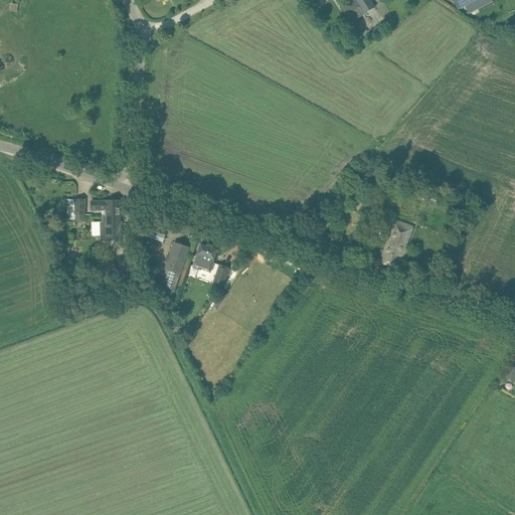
[(369,0),(356,0),(360,6),(354,10),(359,19),(375,9),(369,0)]
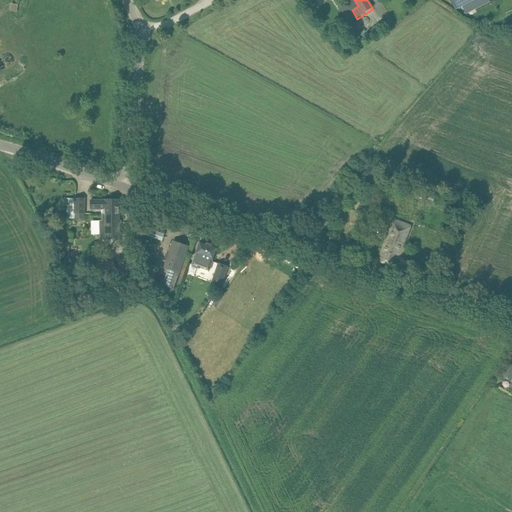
[(449,0),(455,10),(473,0),(449,0)]
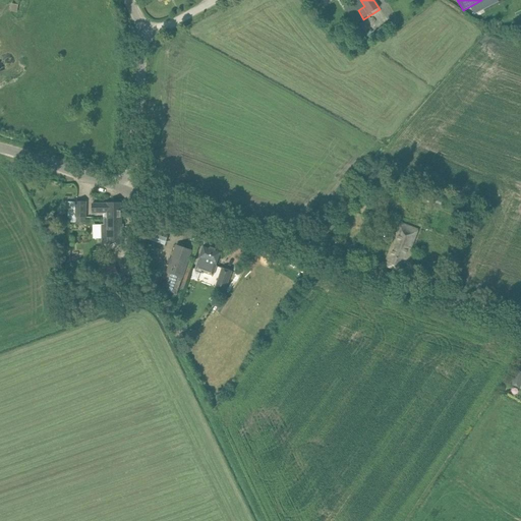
[(510,8),(510,24),(520,24),(519,7),(510,8)]
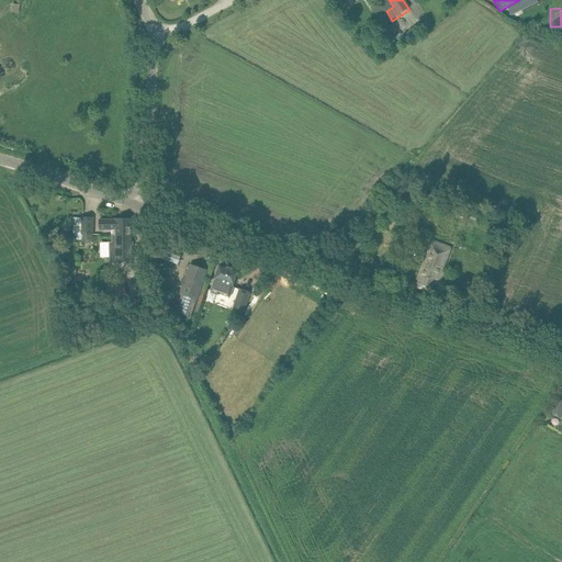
[(400,214),(396,222),(411,228),(415,221),(400,214)]
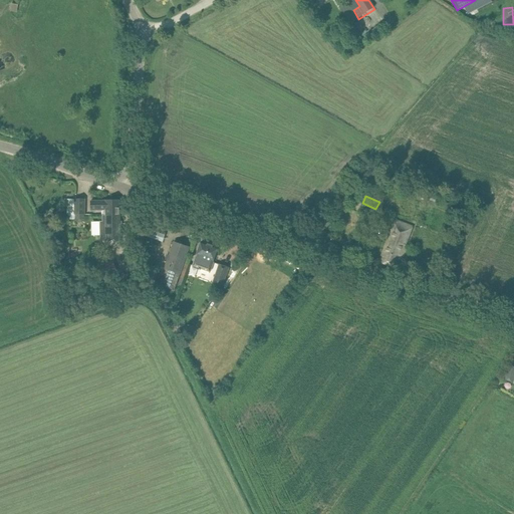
[(67,214),(75,214),(84,214),(84,199),(75,199),(67,199),(67,214)]
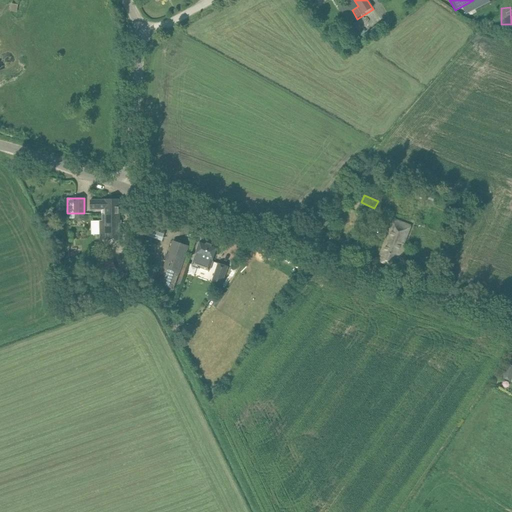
[(119,214),(119,209),(119,199),(105,199),(105,200),(90,200),(91,209),(102,209),(102,214),(119,214)]
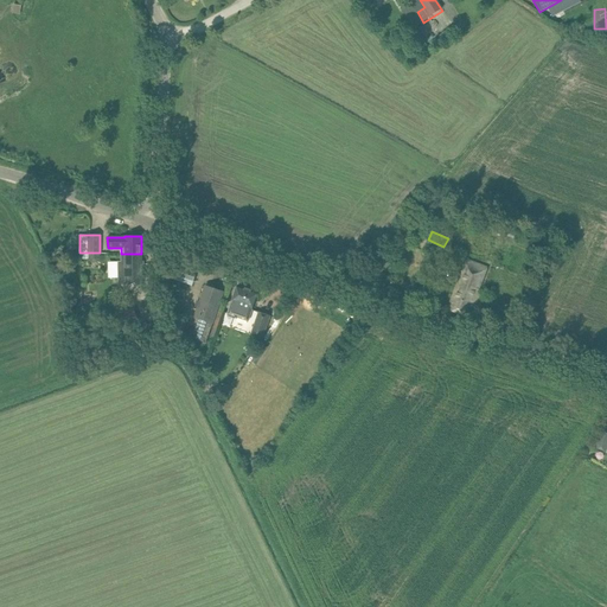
[(121,254),(121,261),(117,261),(119,282),(142,282),(141,254),(121,254)]
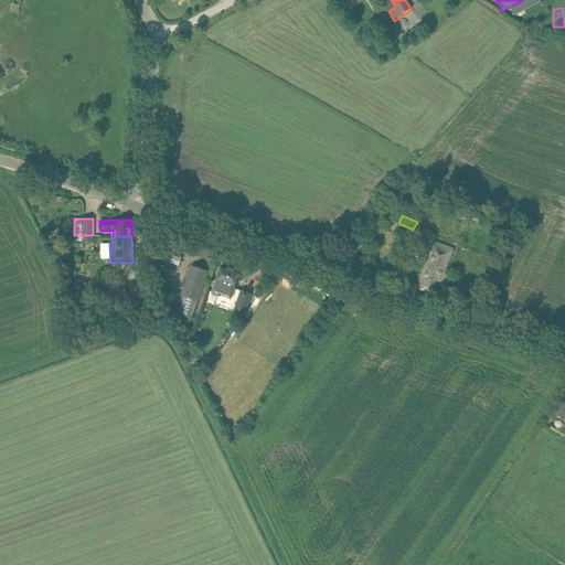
[(452,252),(434,244),(417,287),(436,295),(452,252)]
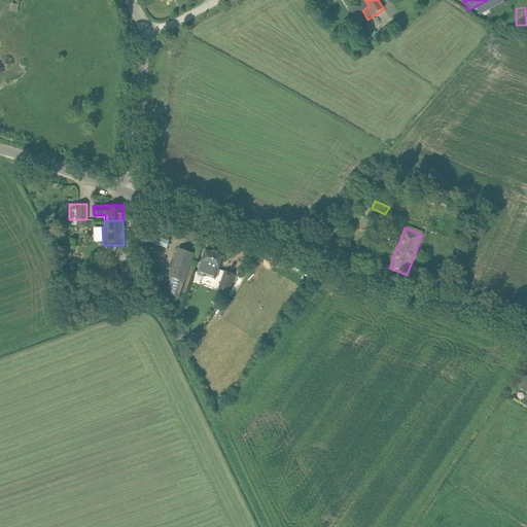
[(202,264),(198,273),(215,279),(218,269),(220,264),(223,253),(207,247),(203,257),(202,264)]
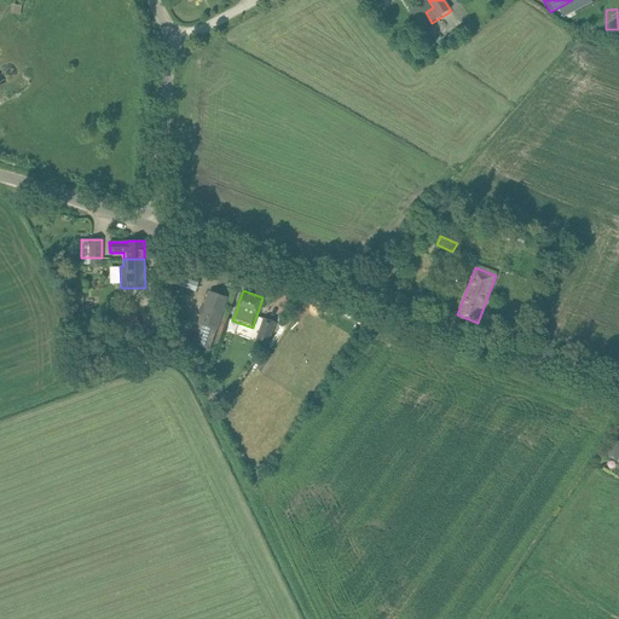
[(191,342),(210,348),(229,298),(209,291),(191,342)]
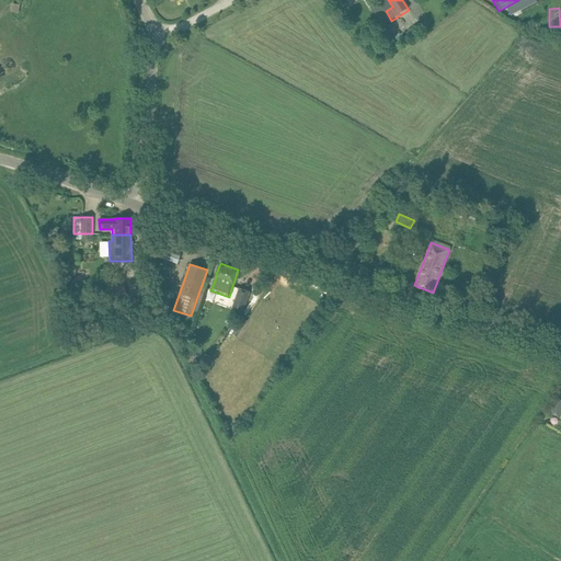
[(129,304),(124,284),(112,288),(116,307),(129,304)]
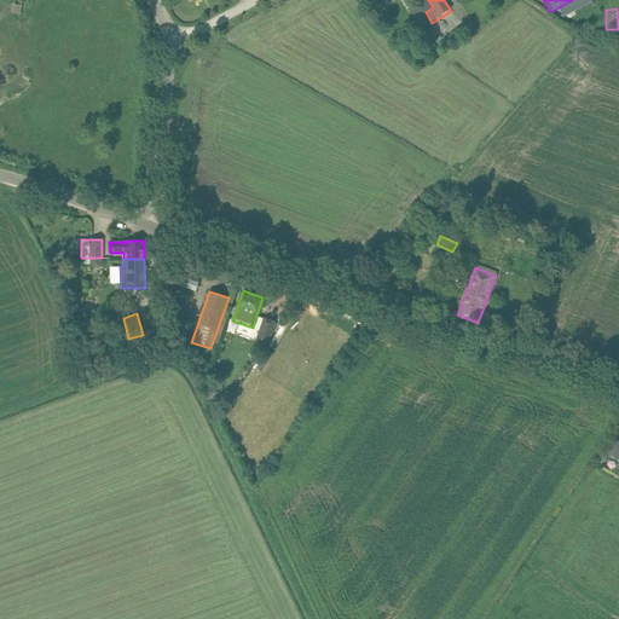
[(264,318),(260,330),(255,341),(267,346),(276,323),(264,318)]
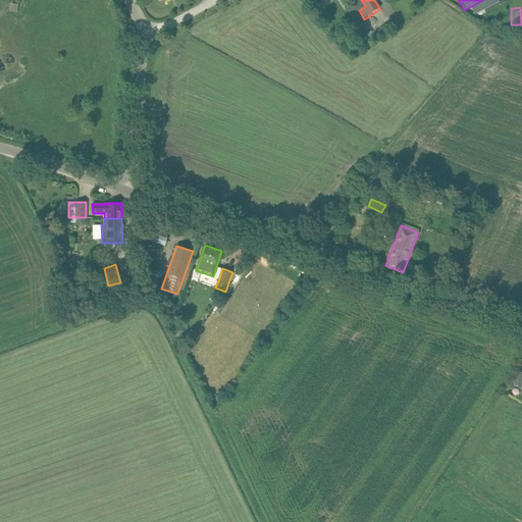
[(133,277),(121,280),(123,293),(124,293),(124,295),(136,293),(136,289),(137,289),(136,281),(134,281),(133,277)]
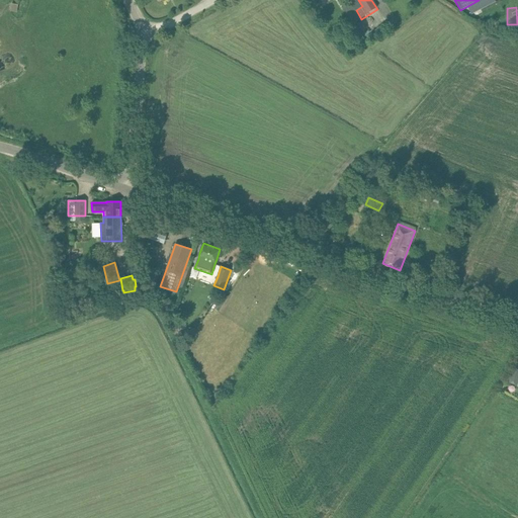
[(517,381),(517,367),(514,366),(508,381),(517,384),(517,381)]
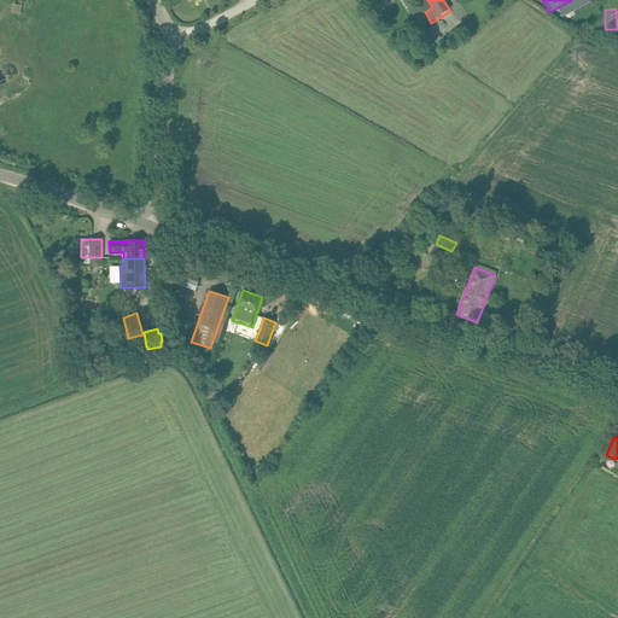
All buildings are outlined.
